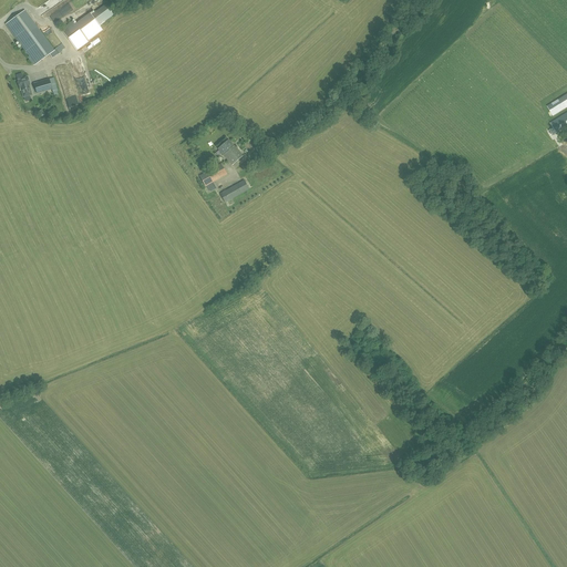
[(112,9),(98,18),(102,24),(116,16),(112,9)]
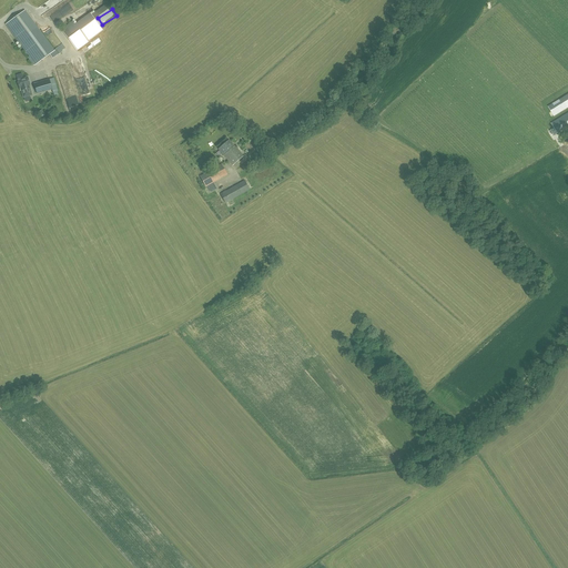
[(6,24),(36,64),(50,54),(52,59),(59,53),(57,49),(54,50),(24,10),(6,24)]
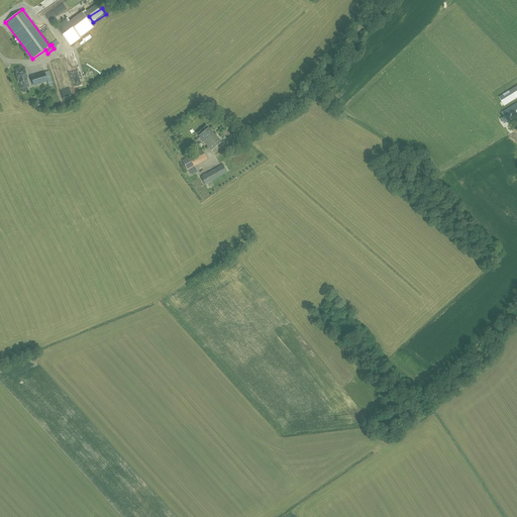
[(82,11),(68,22),(79,37),(80,38),(94,27),(91,23),(83,13),(82,11)]
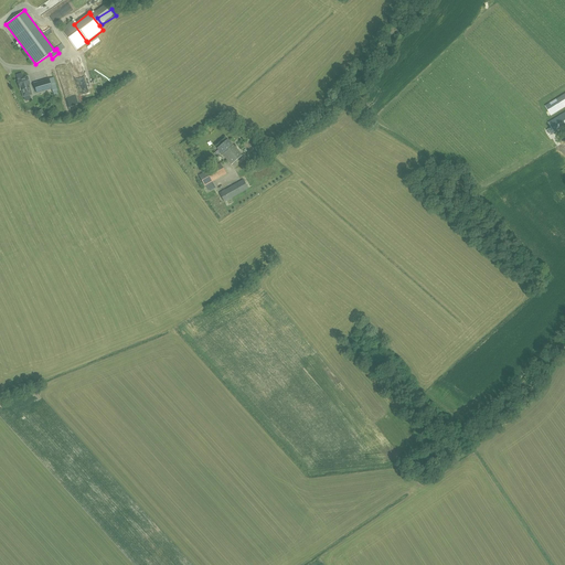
[(72,21),(62,29),(76,49),(86,41),(74,24),(72,21)]
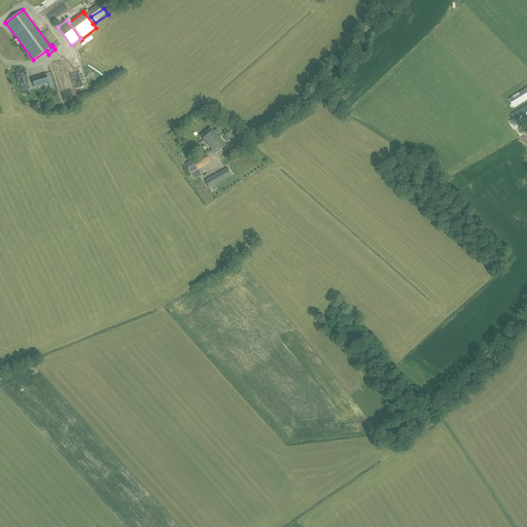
[(26,71),(16,74),(19,82),(20,81),(22,91),(30,89),(27,79),(28,79),(26,71)]
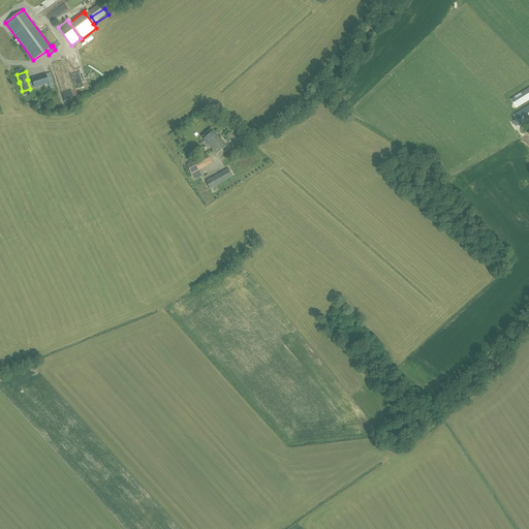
[(45,74),(32,79),(34,87),(49,83),(45,74)]
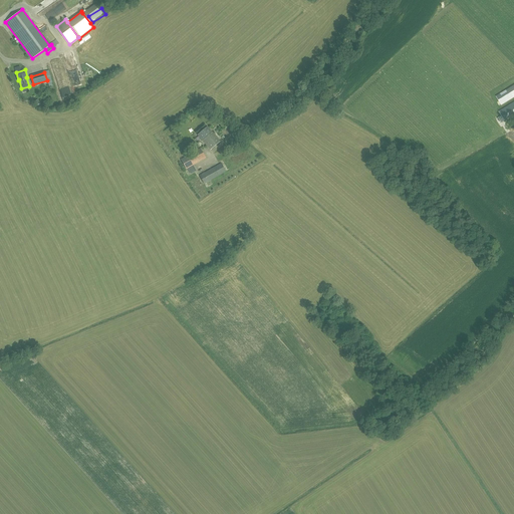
[(502,105),(513,97),(513,89),(498,99),(502,105)]
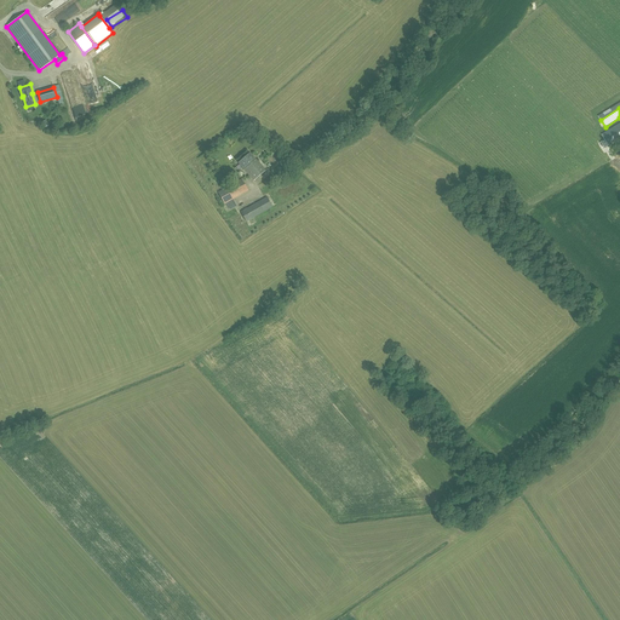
[(610,148),(619,142),(619,124),(602,135),(610,148)]
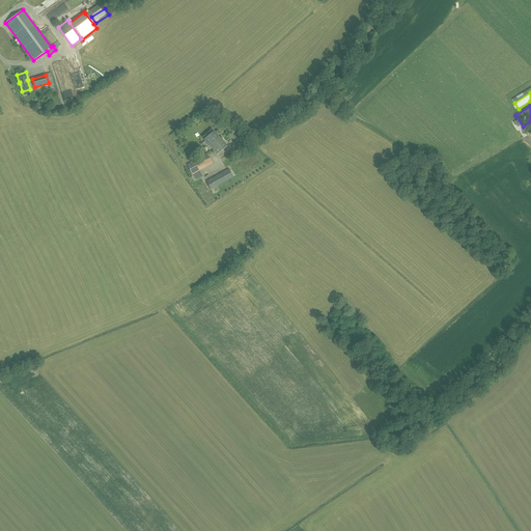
[(218,155),(227,146),(214,131),(204,139),(218,155)]
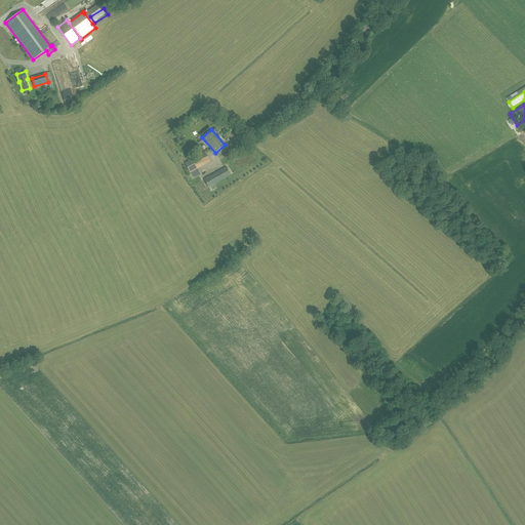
[(205,152),(186,163),(191,172),(210,161),(205,152)]
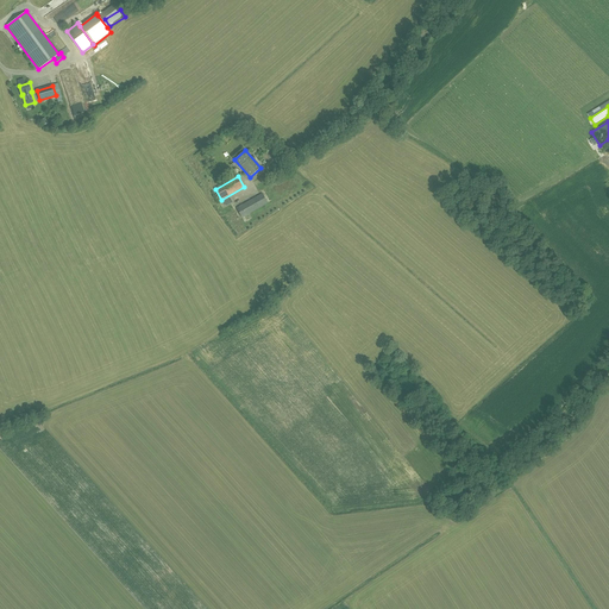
[(242,218),(268,203),(263,194),(237,208),(242,218)]
